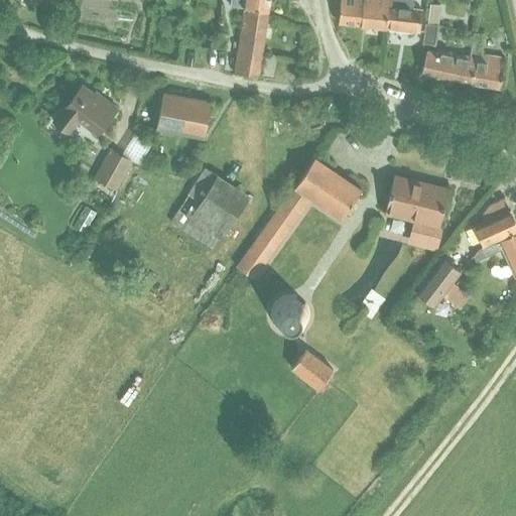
[(243,18),(267,21),(270,0),(231,0),(231,6),(245,8),(243,18)]
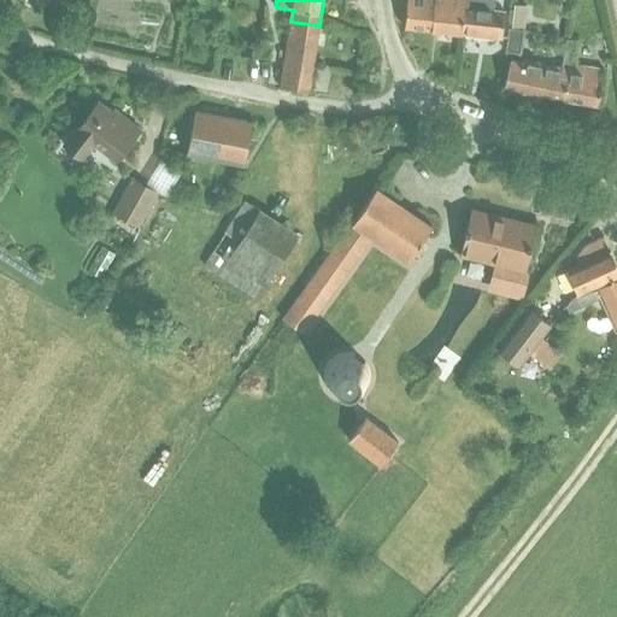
[(407,0),(405,28),(434,30),(435,0),(407,0)]
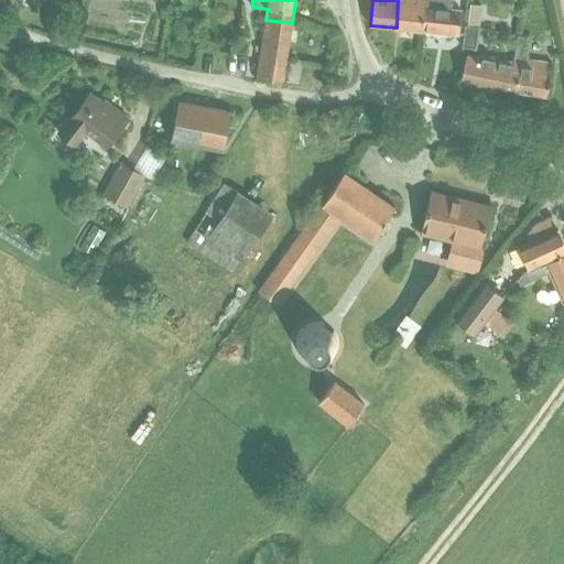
[(398,0),(397,28),(423,31),(425,0),(398,0)]
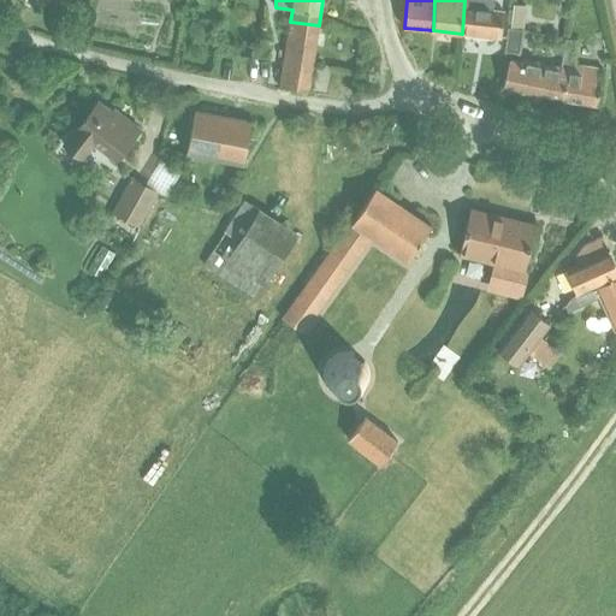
[(465,0),(462,34),(503,37),(505,11),(493,10),(495,0),(465,0)]
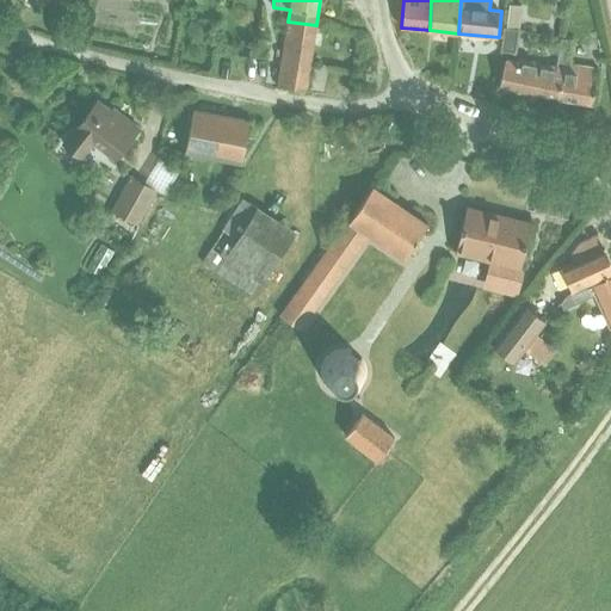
[(505,28),(506,29),(517,30),(520,6),(508,5),(505,28)]
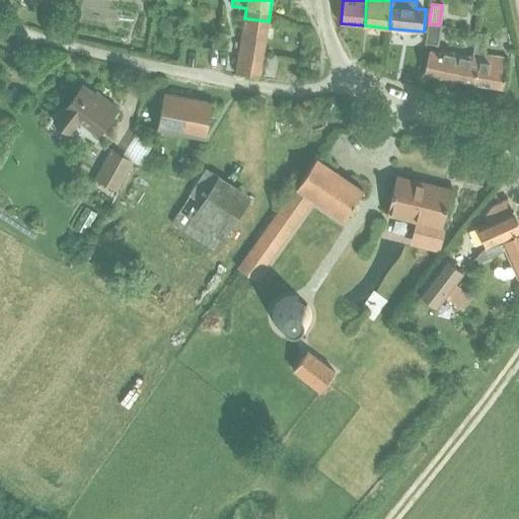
[(269,21),(244,18),(236,73),(261,77),(269,21)]
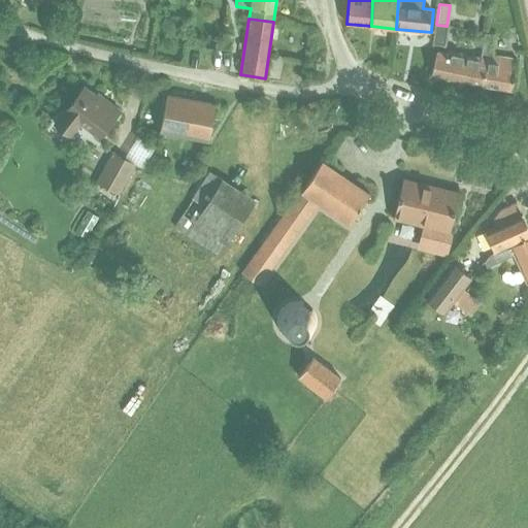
[(435,24),(432,44),(444,46),(447,26),(437,25),(435,24)]
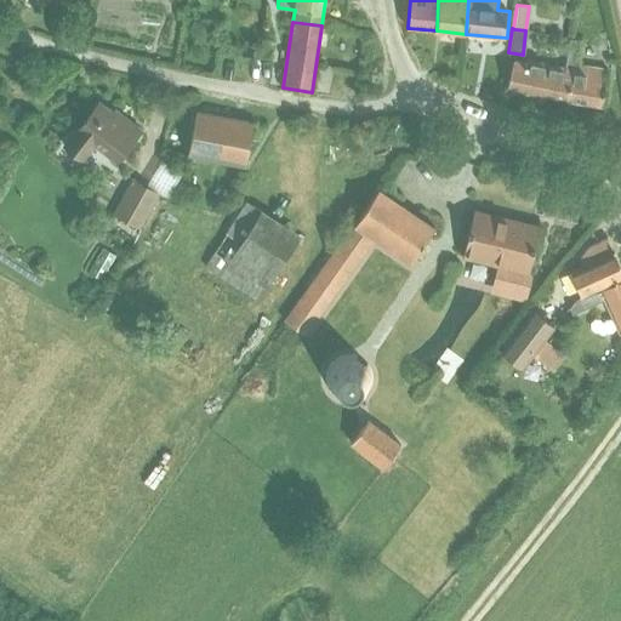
[(603,108),(608,72),(577,66),(582,41),(573,41),(568,68),(565,78),(571,80),(568,102),(603,108)]
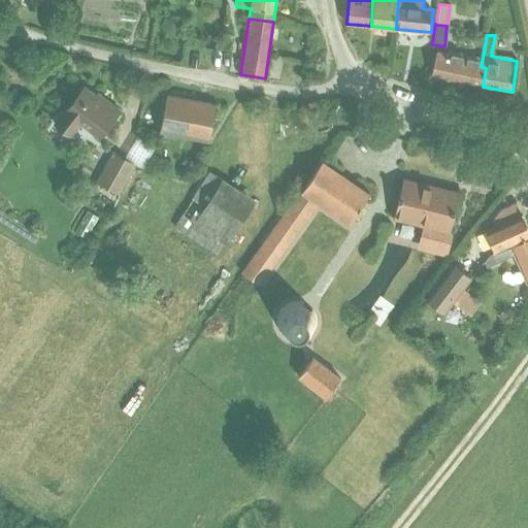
[(483,58),(482,57),(450,52),(449,55),(438,53),(433,76),(462,84),(483,87),(486,68),(481,66),(483,58)]
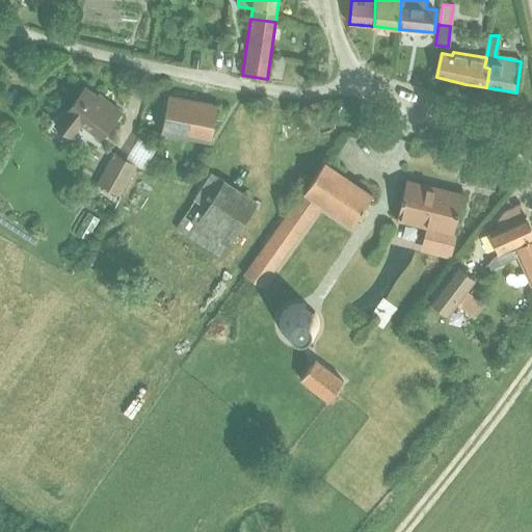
[(85,88),(67,112),(64,115),(56,125),(71,136),(81,123),(101,138),(121,112),(103,98),(98,98),(85,88)]
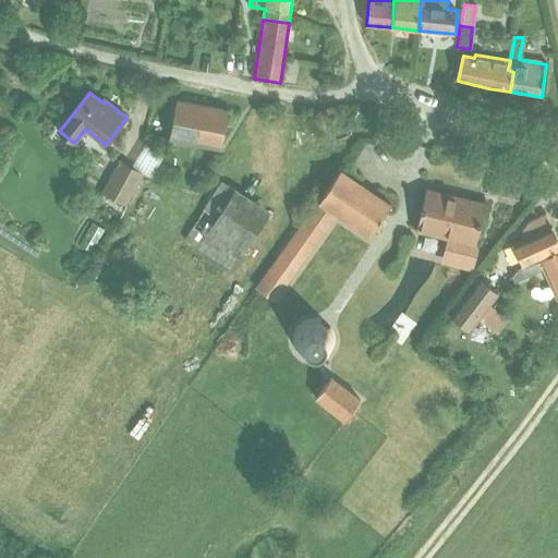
[(221,149),(229,111),(178,100),(169,138),(221,149)]
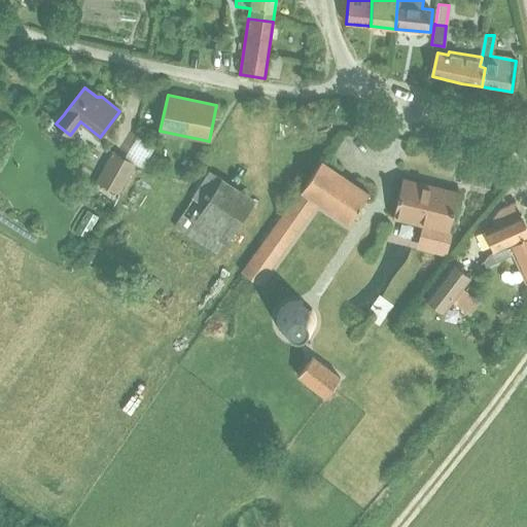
[(108,186),(124,160),(113,152),(97,180),(108,186)]
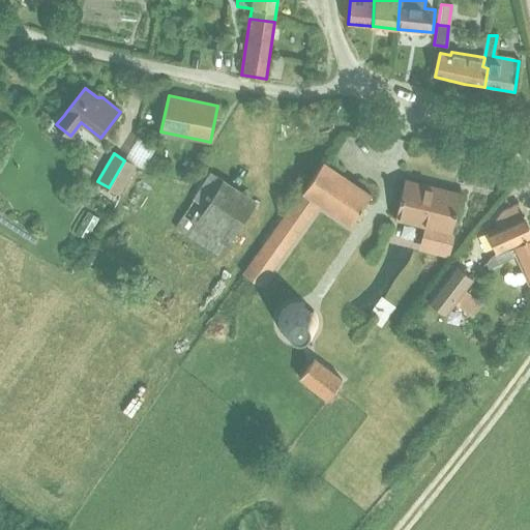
[(109,187),(120,195),(136,167),(124,160),(109,187)]
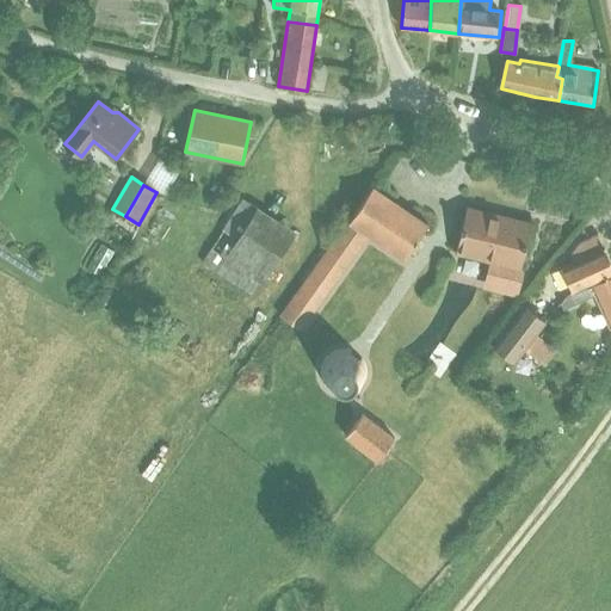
[(374,187),(349,223),(368,236),(403,260),(429,224),(374,187)]
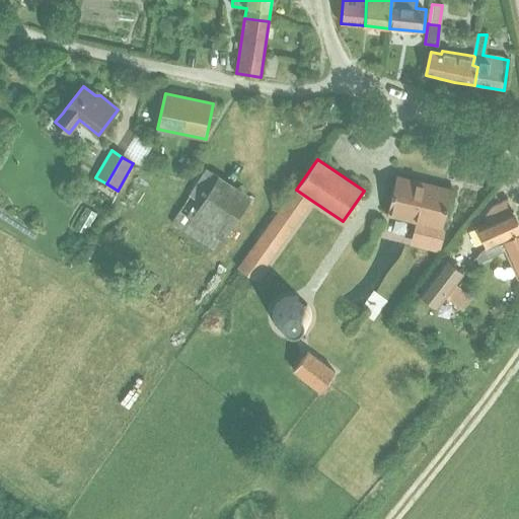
[(217,175),(207,169),(172,223),(215,250),(221,239),(190,219),(217,175)]
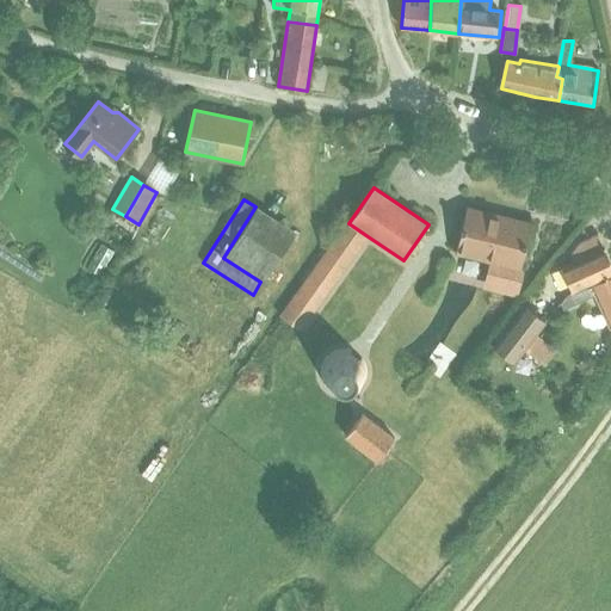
[(467,208),(457,253),(493,261),(488,282),(511,288),(514,267),(522,269),(532,222),(467,208)]
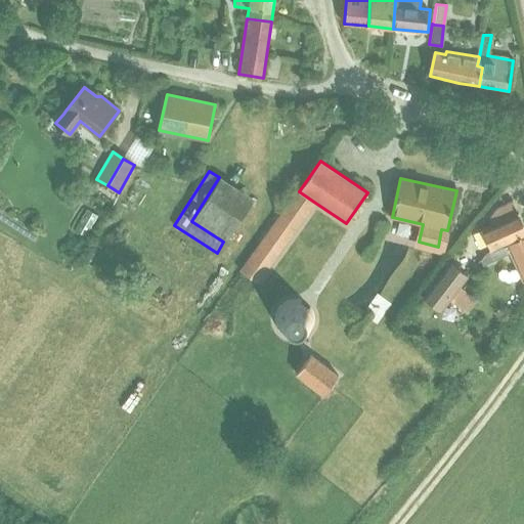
[(315,203),(299,191),(212,313),(230,326),(259,286),(256,284),(315,203)]
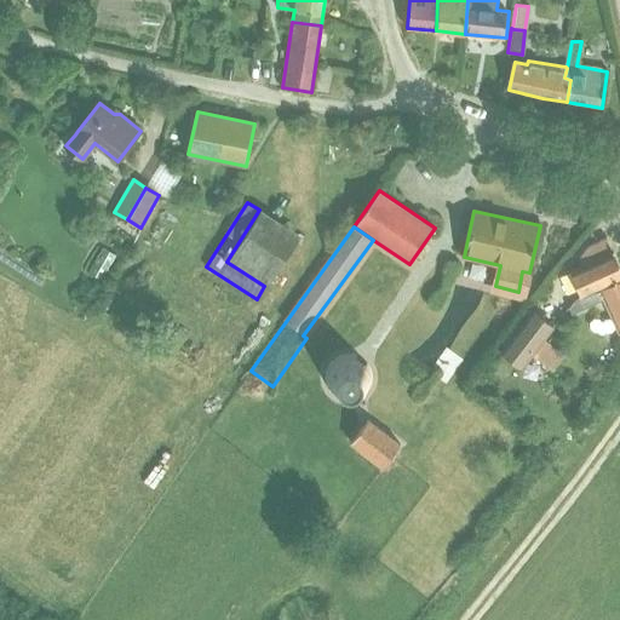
[(583,264),(568,271),(579,298),(619,280),(619,269),(613,252),(607,239),(589,246),(580,258),(583,264)]
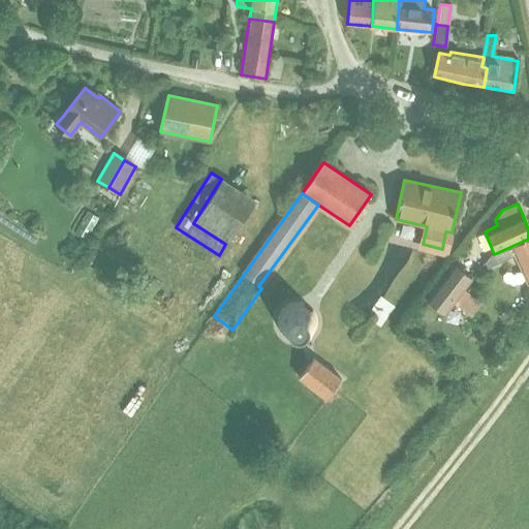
[(528,239),(494,254),(491,255),(491,256),(495,265),(515,256),(527,285),(528,283),(528,239)]
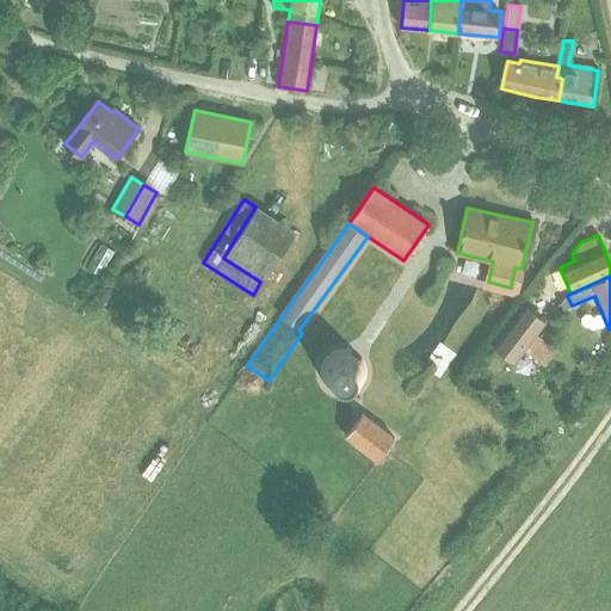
[(567,295),(561,303),(563,309),(572,306),(567,296),(567,295)]
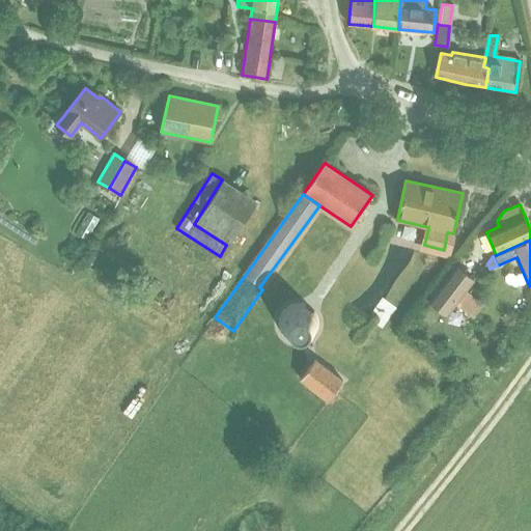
[(455,268),(428,302),(447,316),(455,304),(466,290),(473,281),(455,268)]
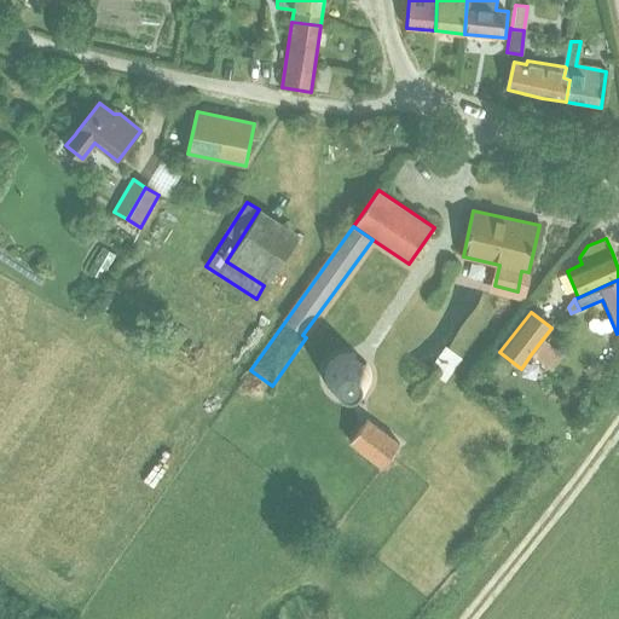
[(531,354),(551,370),(563,354),(543,339),(531,354)]
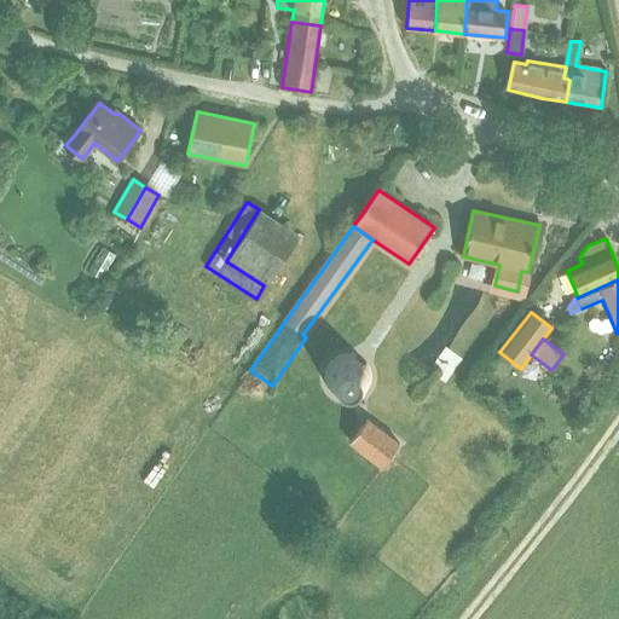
[(347,401),(356,400),(363,395),(368,388),(370,380),(369,371),(365,363),(359,357),(351,353),(341,353),(333,357),(327,363),(322,371),(322,381),(324,389),(330,397),(337,400),(347,401)]
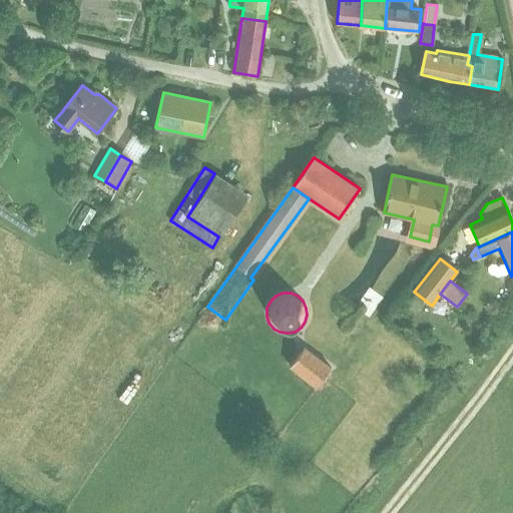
[(412,329),(406,337),(418,346),(425,338),(412,329)]
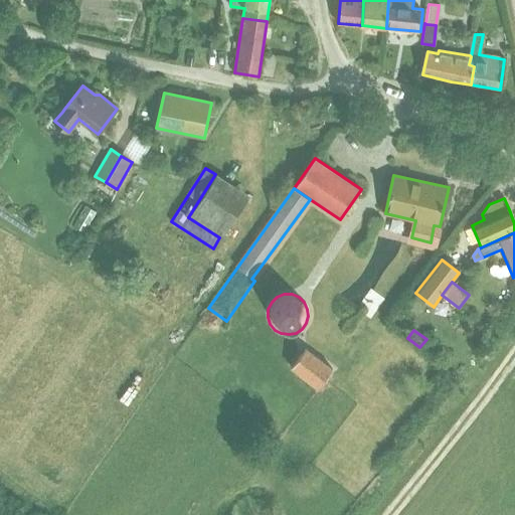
[(319,387),(333,368),(305,349),(292,368),(319,387)]
